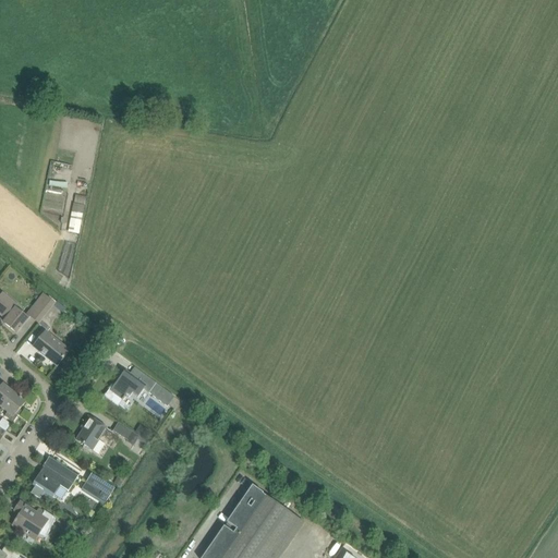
[(80,234),(84,206),(73,204),(68,232),(80,234)]
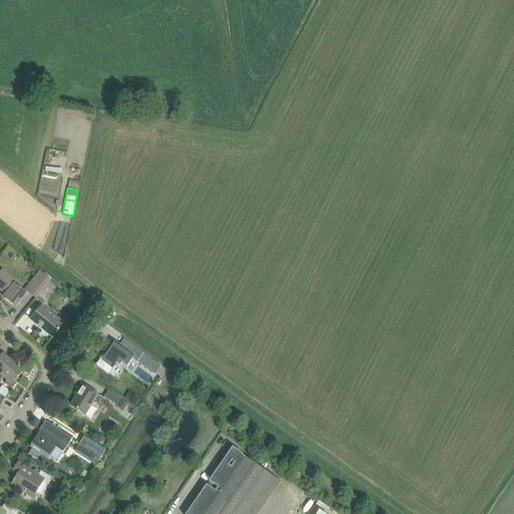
[(28,292),(36,299),(49,282),(50,281),(43,275),(44,274),(39,271),(23,291),(15,285),(17,283),(2,271),(0,273),(0,289),(6,294),(3,297),(15,307),(18,304),(19,304),(20,304),(19,303),(28,292)]
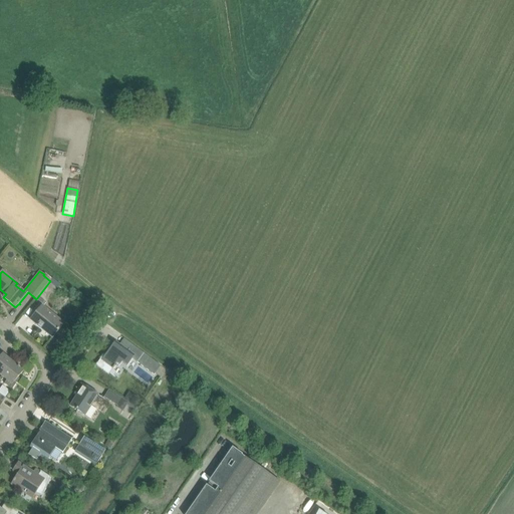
[(49,282),(36,299),(44,305),(57,289),(49,282)]
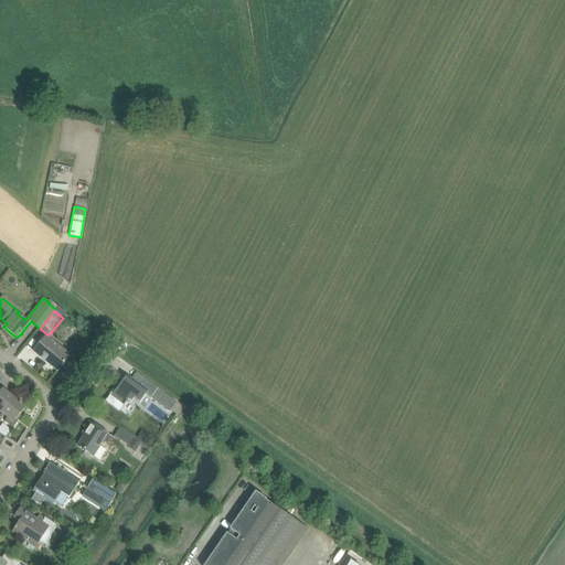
[(59,371),(71,356),(46,337),(34,351),(59,371)]
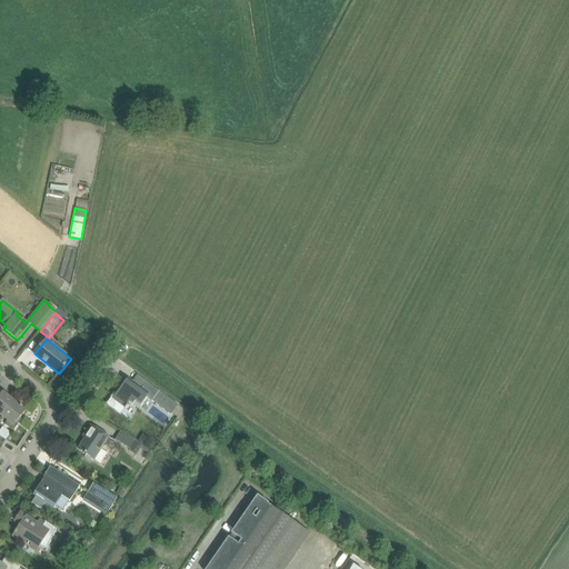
[(96,358),(102,348),(97,345),(90,353),(96,358)]
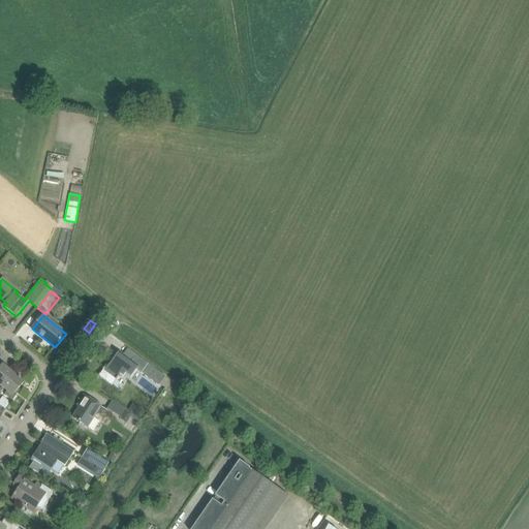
[(130,377),(136,369),(157,385),(164,377),(136,355),(128,349),(124,354),(119,351),(109,365),(107,364),(96,380),(99,376),(112,384),(120,374),(123,376),(125,373),(130,377)]
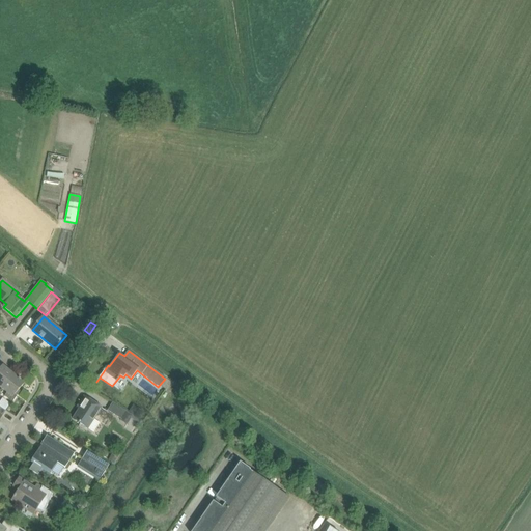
[(0,386),(3,389),(14,375),(3,366),(0,369),(0,386)]
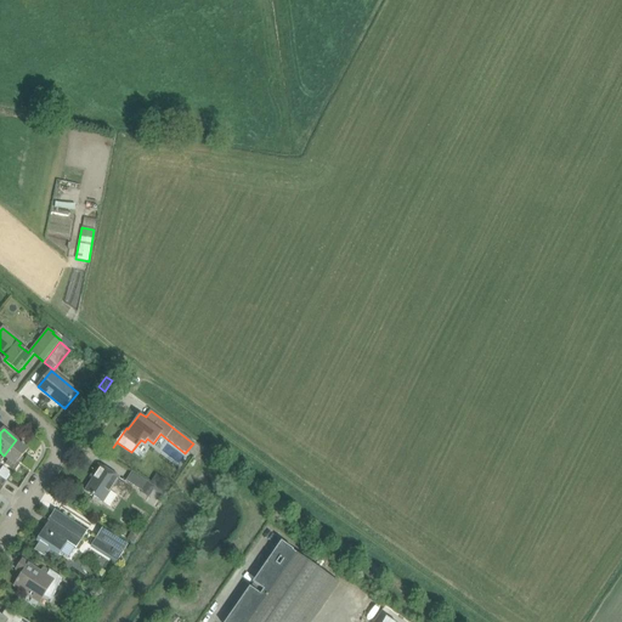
[(15,473),(22,461),(20,459),(28,450),(16,440),(4,456),(9,461),(5,464),(15,473)]
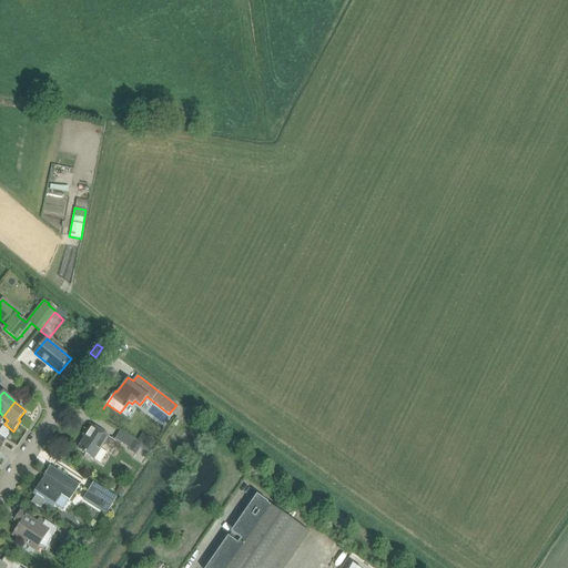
[(92,426),(78,448),(85,454),(83,457),(91,462),(93,458),(94,458),(101,462),(107,454),(100,449),(108,436),(102,432),(92,426)]
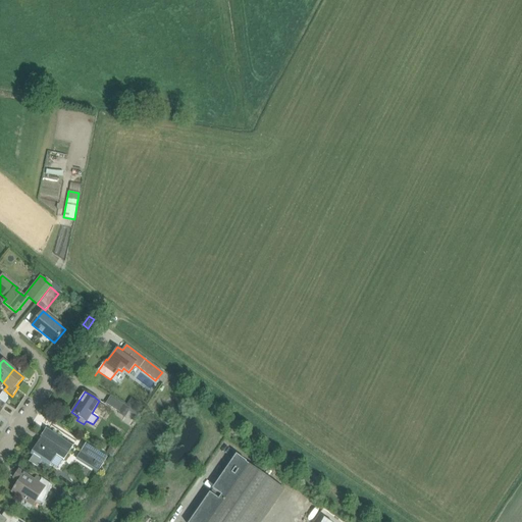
[(137,413),(110,396),(105,403),(119,412),(118,414),(124,418),(129,412),(135,416),(137,413)]
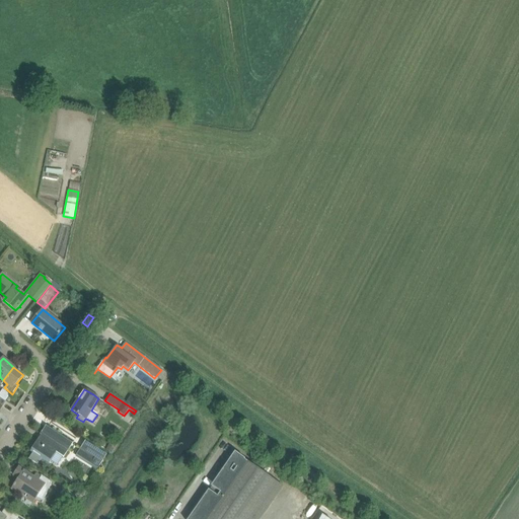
[(141,402),(130,395),(126,402),(136,410),(141,402)]
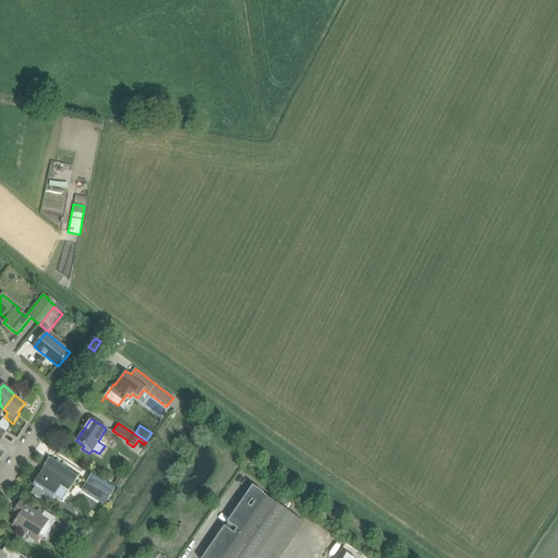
[(59,485),(69,492),(79,477),(49,458),(51,456),(50,456),(43,466),(47,470),(44,474),(41,472),(33,486),(34,485),(36,486),(32,493),(40,499),(45,492),(51,496),(59,485)]
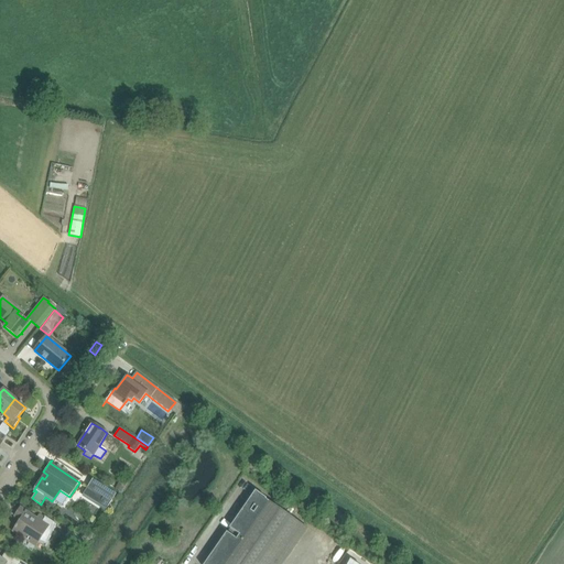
[(116,494),(93,479),(82,497),(105,511),(116,494)]
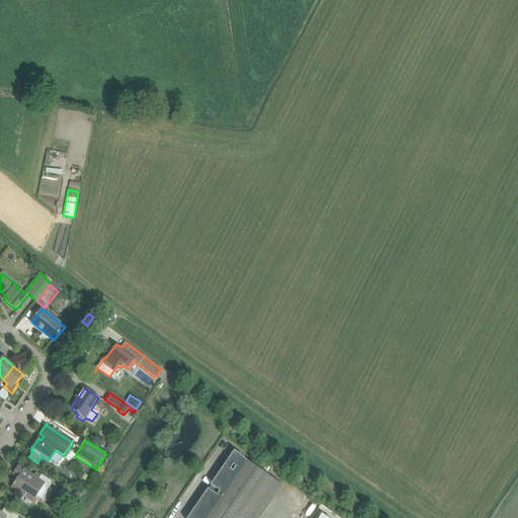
[(222,469),(188,517),(251,517),(276,482),(244,458),(234,451),(221,469),(222,469)]
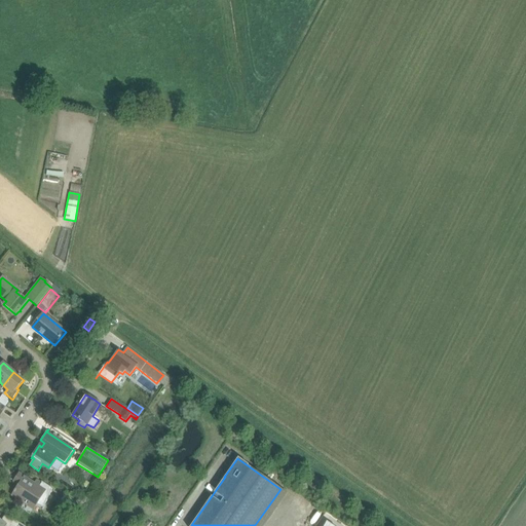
[(260,474),(264,467),(257,463),(254,470),(260,474)]
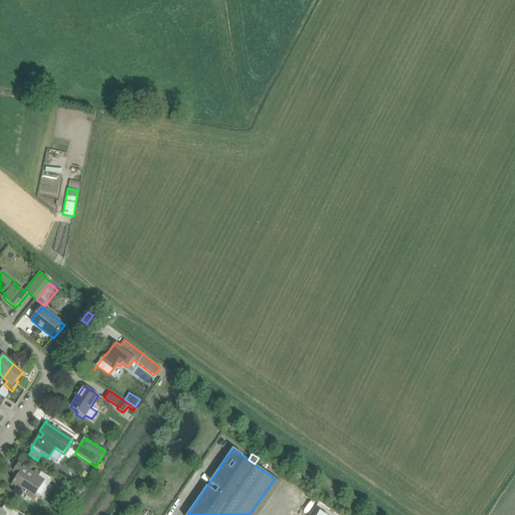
[(33,474),(27,469),(18,464),(13,472),(18,475),(11,485),(20,491),(33,499),(35,495),(41,498),(41,499),(42,499),(51,478),(40,472),(39,473),(35,470),(33,474)]
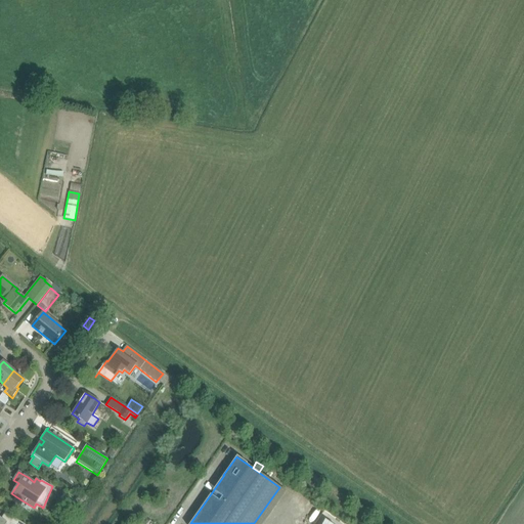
[(264,523),(287,493),(281,489),(257,523),(264,523)]
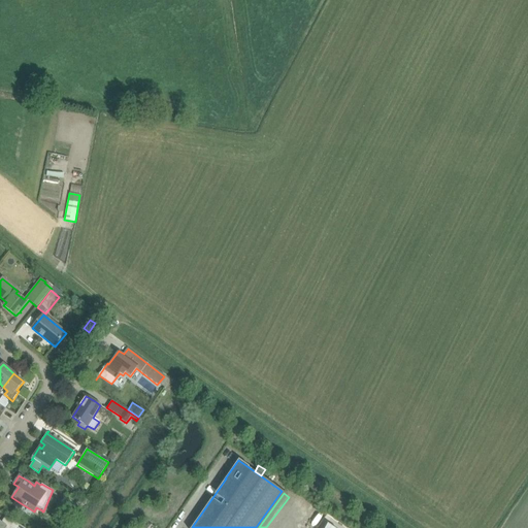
[(84,496),(79,502),(85,505),(88,499),(84,496)]
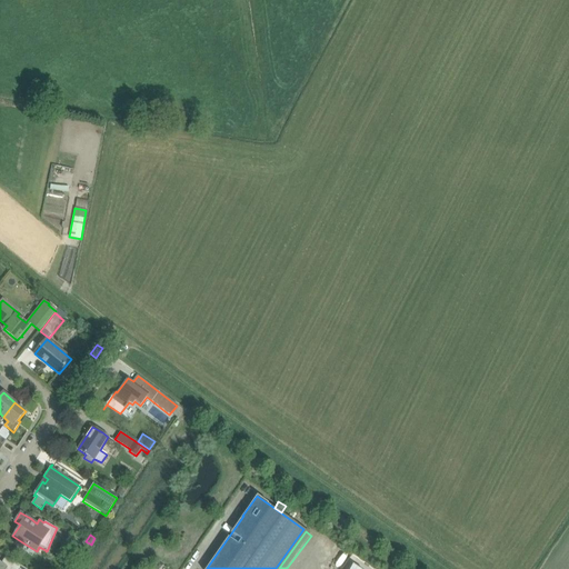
[(73,537),(69,546),(79,550),(82,541),(73,537)]
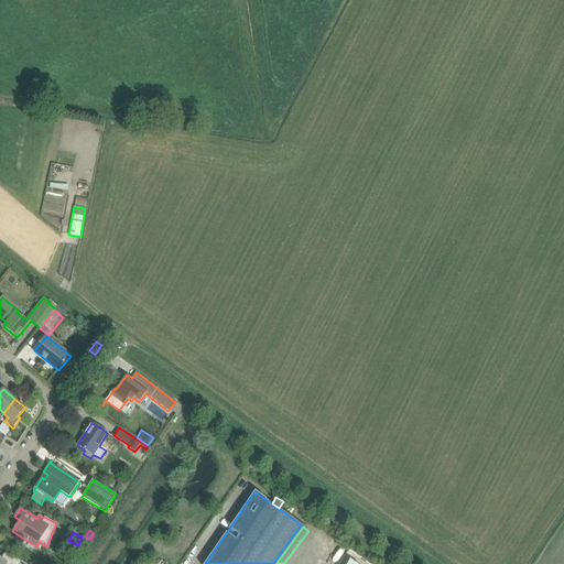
[(0,563),(25,563),(15,556),(6,551),(1,559),(0,557),(0,563)]
